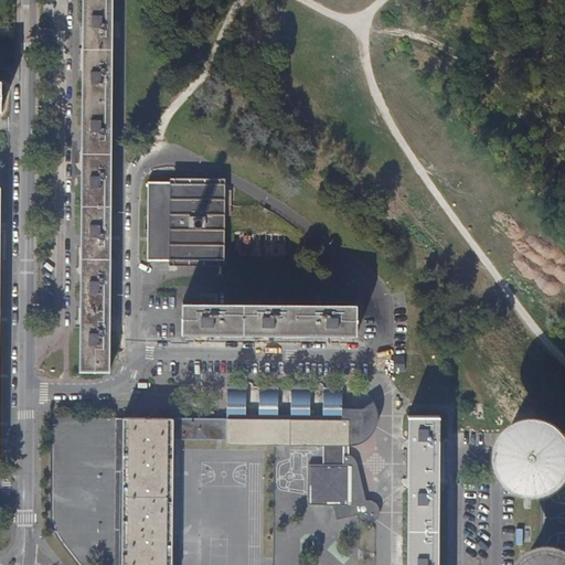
[(112,0),(83,0),(81,372),(109,372),(112,0)]
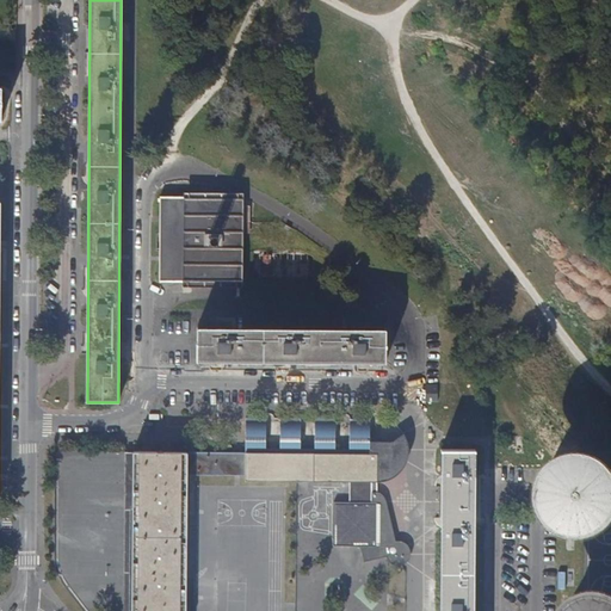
[(239,197),(161,197),(160,283),(239,283),(239,220),(248,220),(248,209),(239,209),(239,197)]
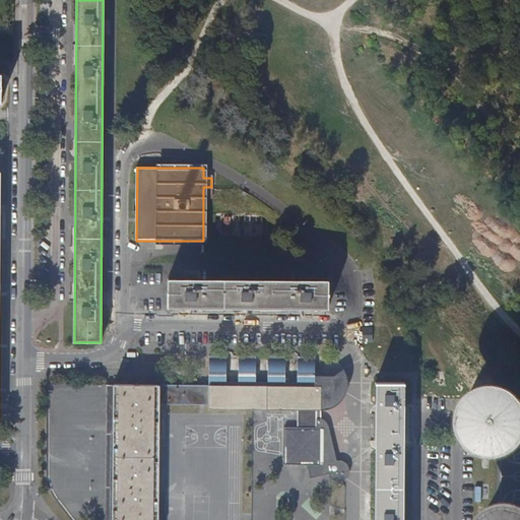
[(218,222),(218,224),(218,228),(218,230),(220,233),(222,235),(224,236),(228,237),(230,237),(233,236),(235,234),(237,233),(238,230),(239,228),(239,224),(238,221),(237,219),(235,217),(232,216),(230,215),(226,215),(224,216),(221,218),(220,219),(218,222)]
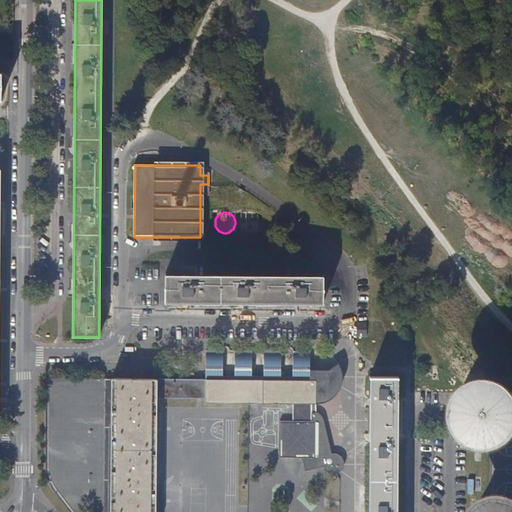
[(240,219),(240,222),(240,224),(240,227),(242,229),(244,231),(246,232),(249,233),(251,233),(254,232),(256,231),(258,229),(259,226),(260,224),(260,221),(259,219),(258,216),(256,215),(254,213),(251,213),(248,213),(246,213),(243,215),(242,217),(240,219)]
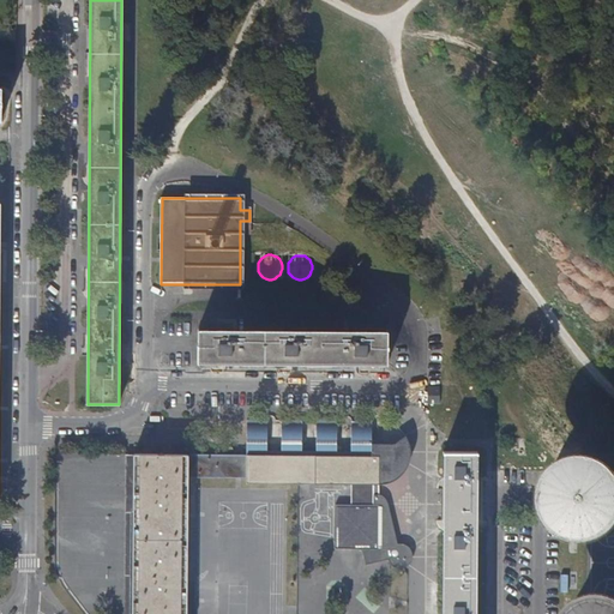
[(389,331),(199,330),(198,362),(389,363),(389,331)]
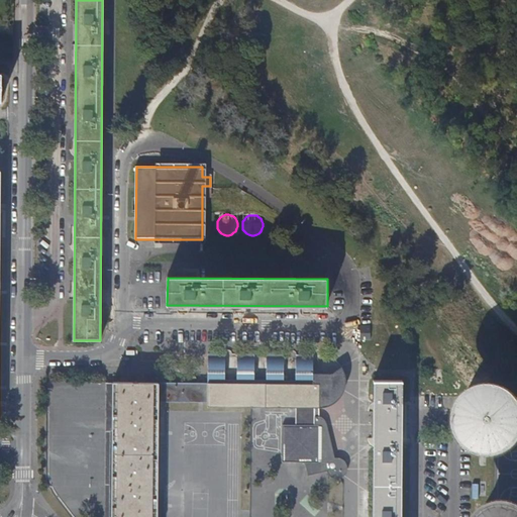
[(226,354),(209,354),(209,374),(226,374),(226,354)]
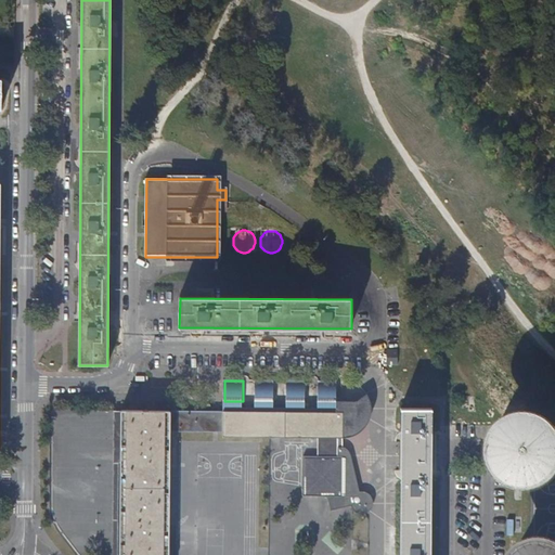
[(274,382),(256,381),(255,401),(274,401),(274,382)]
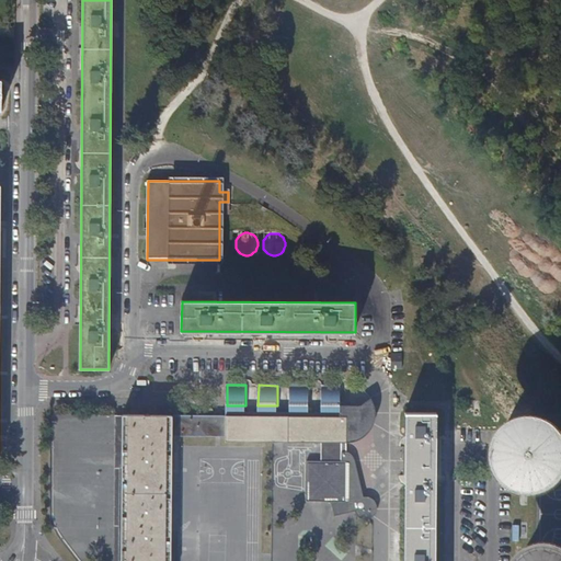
[(309,386),(290,386),(289,407),(309,407),(309,386)]
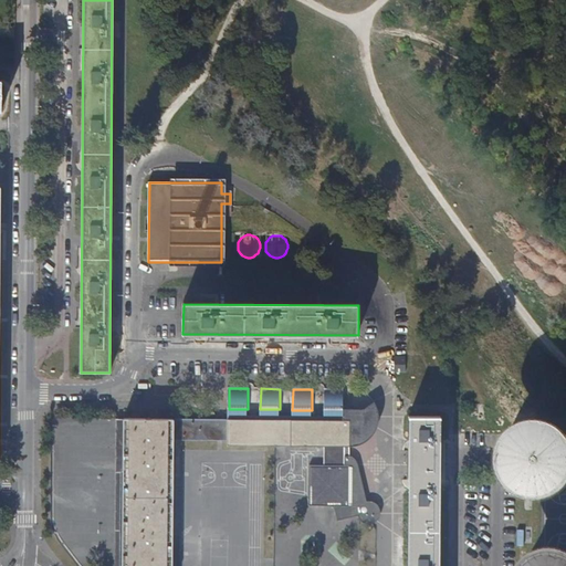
[(344,389),(325,389),(324,410),(344,410),(344,389)]
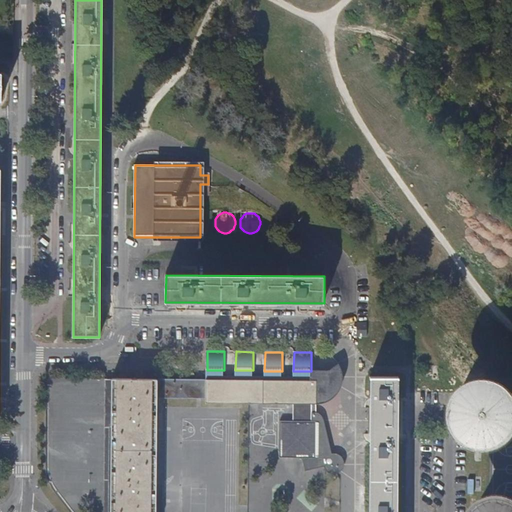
[(206,380),(112,379),(110,511),(156,511),(158,398),(165,398),(206,399),(206,404),(247,404),(294,404),(293,422),(280,422),(280,457),(302,458),(305,471),(324,466),(325,469),(327,471),(332,474),(335,474),(337,474),(339,473),(341,471),(343,469),(344,467),(345,464),(345,462),(344,459),(342,456),(340,455),(337,454),(335,453),(332,453),(325,419),(321,414),(317,413),(317,404),(323,404),(327,403),(330,401),(334,398),(336,396),(337,394),(341,389),(342,385),(343,382),(343,378),(343,374),(342,371),(339,364),(329,371),(325,374),(321,374),(321,371),(311,371),(293,371),(293,381),(282,381),(282,371),(264,371),(264,381),(252,380),(253,370),(235,370),(235,380),(224,380),(224,370),(207,370),(206,380)]
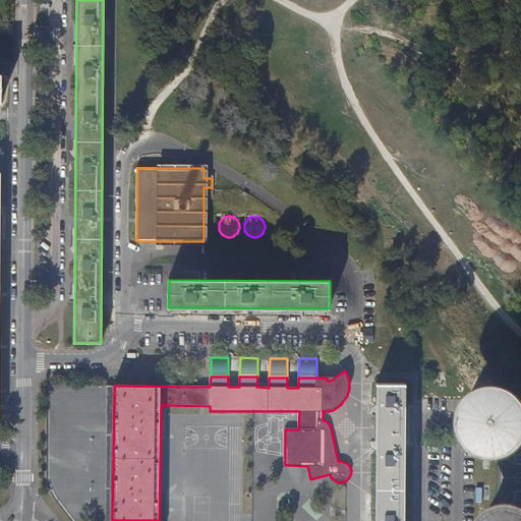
[(378,384),(375,520),(404,520),(405,384),(378,384)]
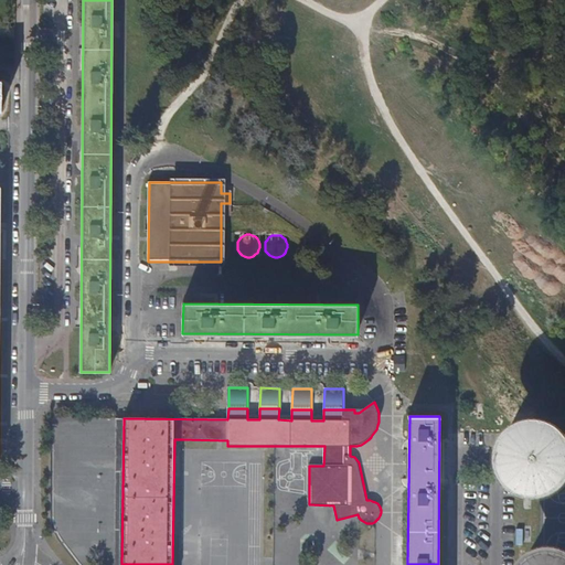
[(535,419),(522,416),(510,417),(498,423),(489,430),(482,441),(479,454),(481,467),(487,478),(494,487),(505,493),(519,496),(533,493),(544,487),(553,477),(558,464),(558,450),(555,437),(546,427),(535,419)]
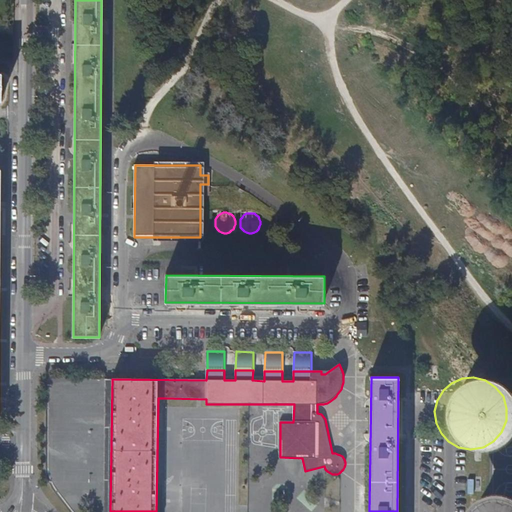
[(110,511),(112,379),(106,379),(104,511),(110,511)]
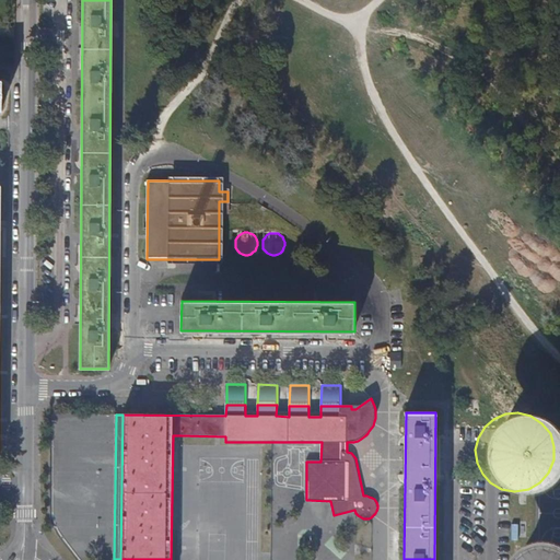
[(178,559),(181,435),(173,435),(171,559),(178,559)]
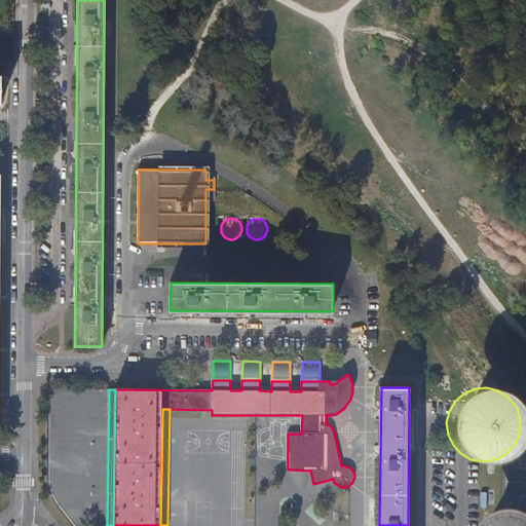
[(525,525),(525,521),(524,519),(515,513),(503,510),(491,510),(480,514),(472,522),(467,525),(525,525)]
